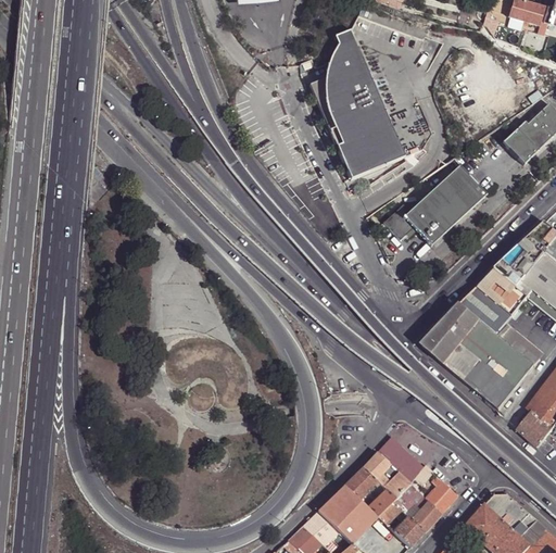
[(539,23),(544,9),(516,0),(513,0),(506,17),(538,27),(539,23)]
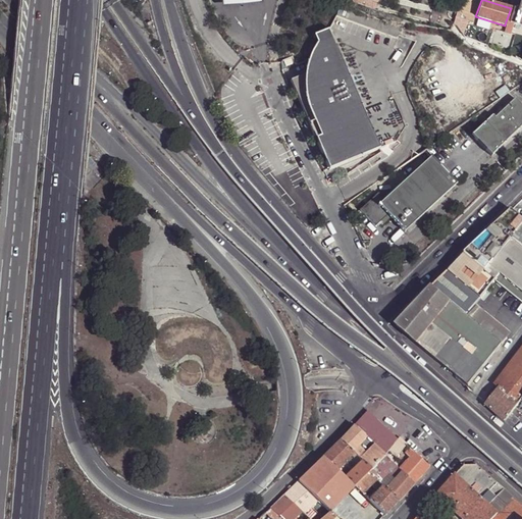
[(520,0),(517,10),(512,23),(521,26),(521,0),(520,0)]
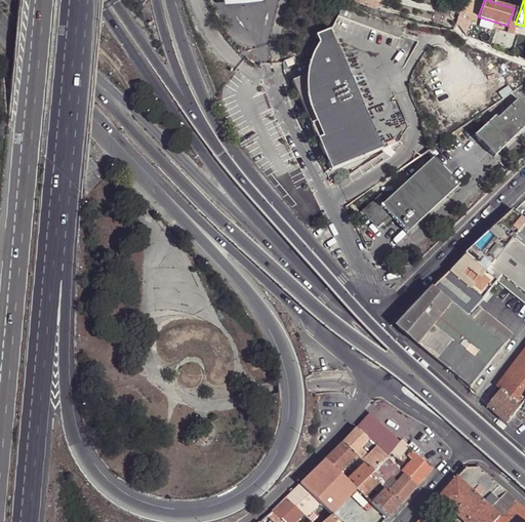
[(515,24),(520,10),(514,8),(509,22),(515,24)]
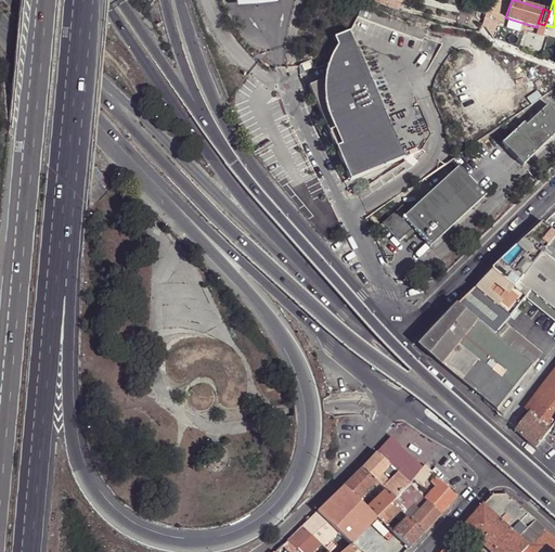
[(544,25),(538,23),(537,27),(534,35),(541,37),(544,25)]
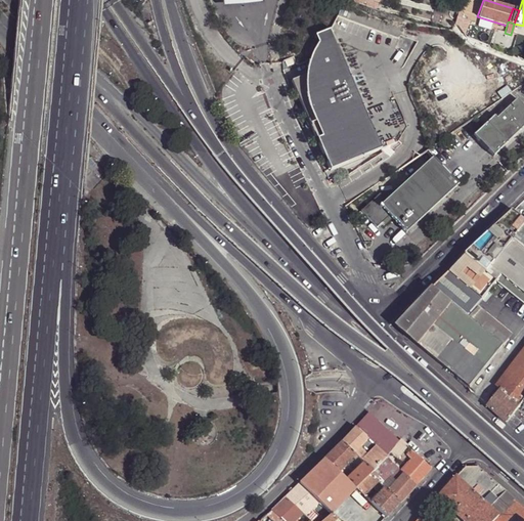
[(330,168),(381,146),(330,27),(312,34),(316,40),(312,45),(307,51),(304,60),(286,68),(330,168)]
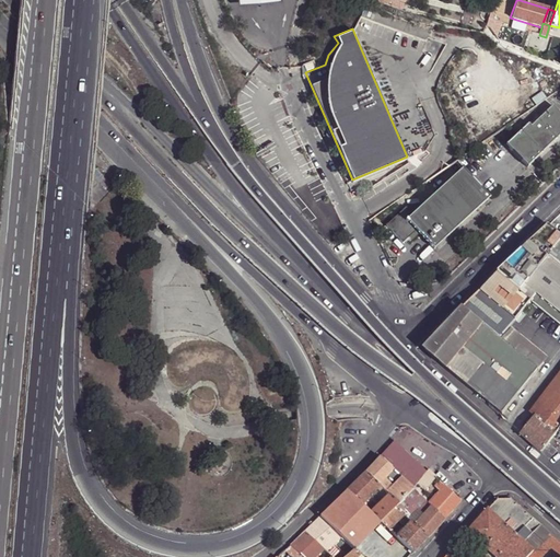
[(306,68),(315,65),(312,59),(303,62),(306,68)]
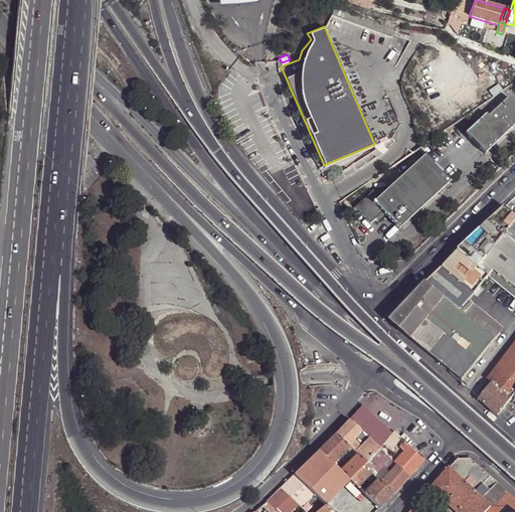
[(486,112),(466,131),(485,152),(514,123),(514,103),(507,95),(507,96),(488,114),(486,112)]
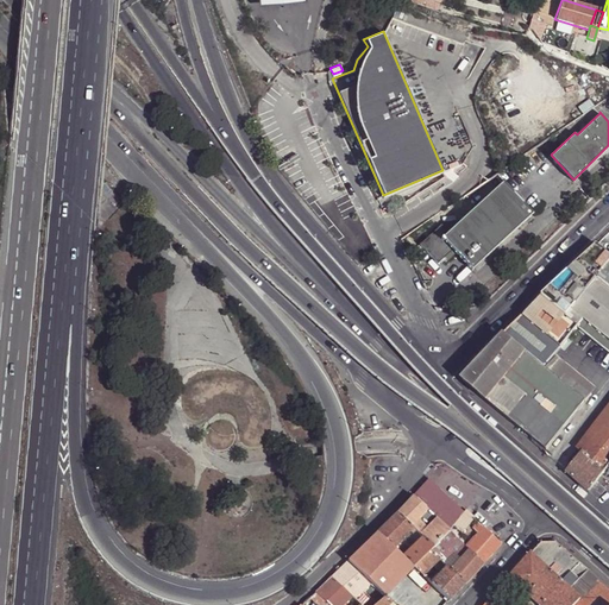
[(503,180),(449,231),(443,237),(453,249),(456,251),(472,268),(533,212),(503,180)]
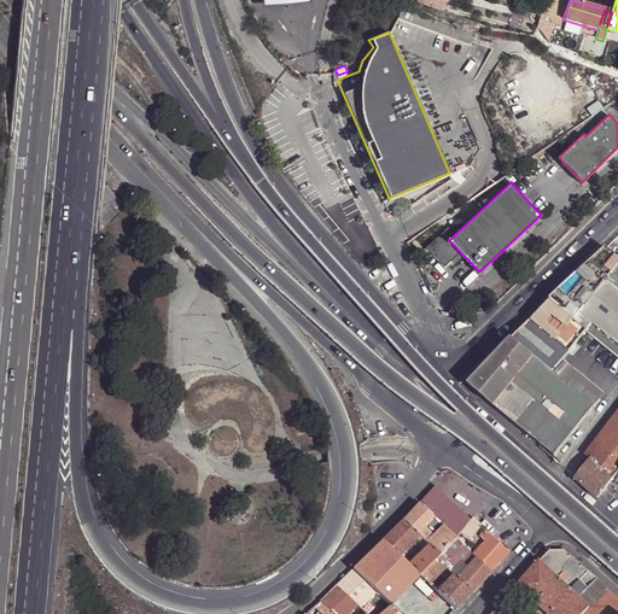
[(449,240),(455,234),(448,226),(426,246),(444,265),(452,258),(460,252),(449,240)]
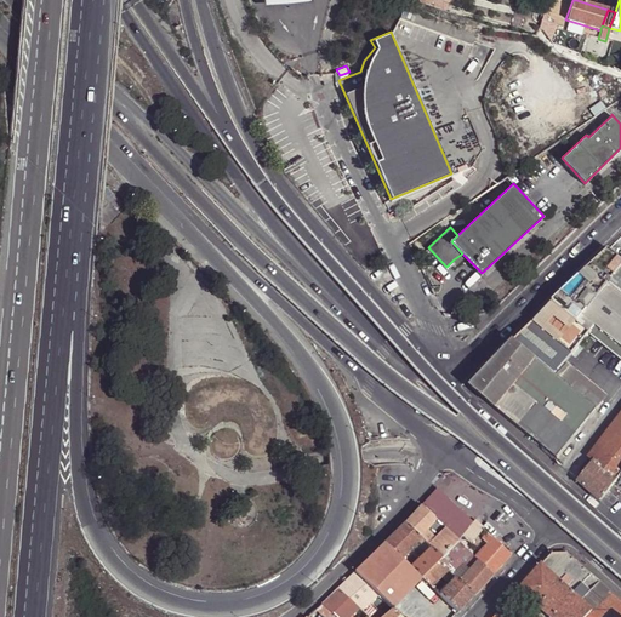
[(620,256),(609,246),(599,255),(617,269),(620,264),(620,256)]
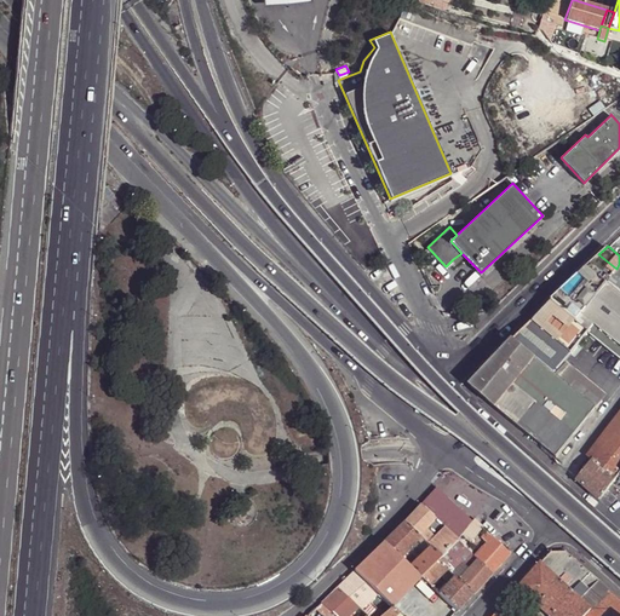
[(464,255),(461,253),(453,259),(457,263),(464,255)]
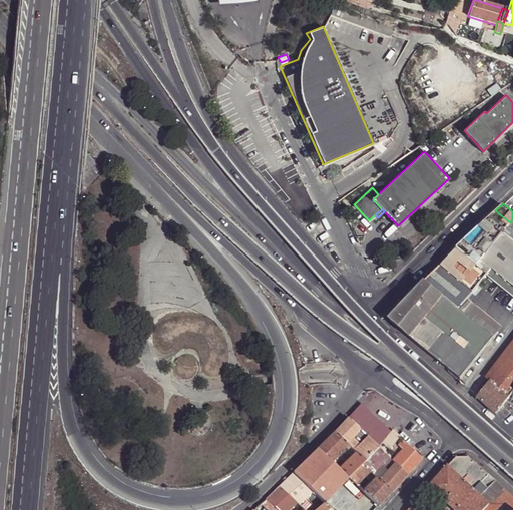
[(495,210),(458,246),(477,263),(481,258),(510,222),(495,210)]
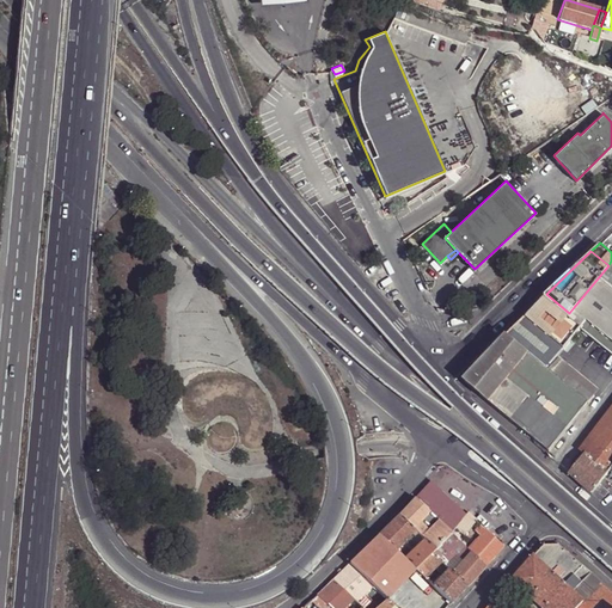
[(611,260),(609,265),(574,307),(587,318),(611,337),(611,260)]
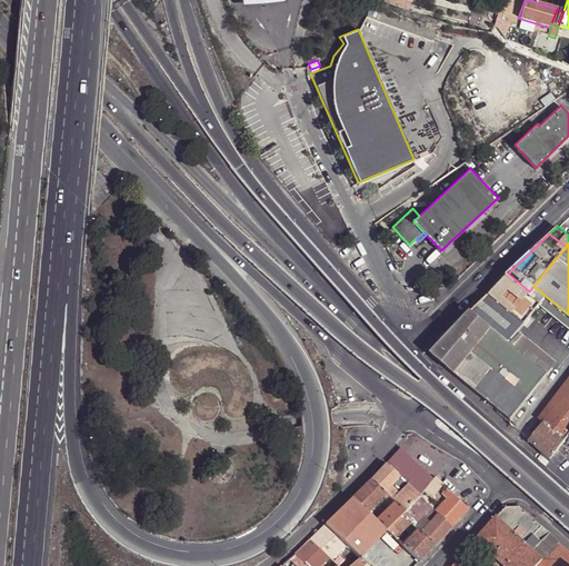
[(508,274),(488,293),(523,324),(546,296),(533,286),(529,291),(508,274)]
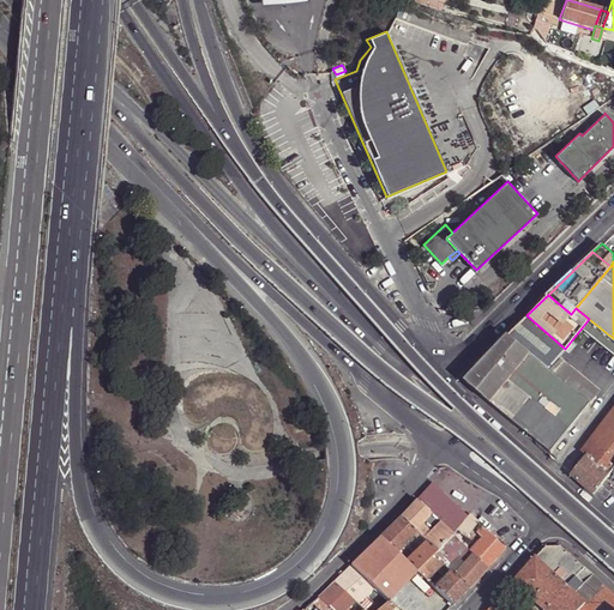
[(527,315),(509,334),(549,368),(555,360),(565,349),(527,315)]
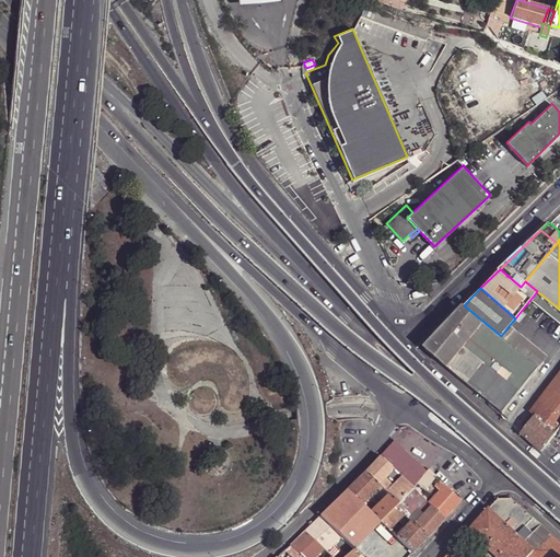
[(447,367),(490,402),(503,412),(539,367),(501,336),(464,305),(424,346),(435,356),(441,349),(453,360),(447,367)]
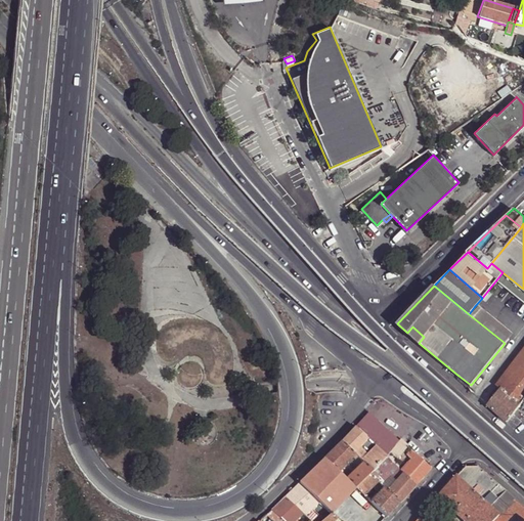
[(469,314),(505,343),(510,337),(474,307),(469,314)]
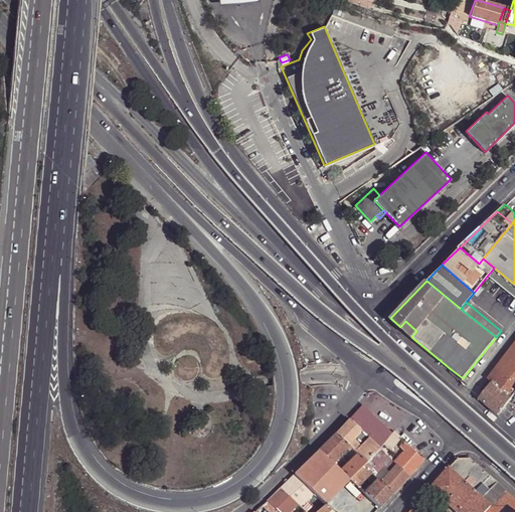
[(400,327),(411,337),(416,331),(405,321),(400,327)]
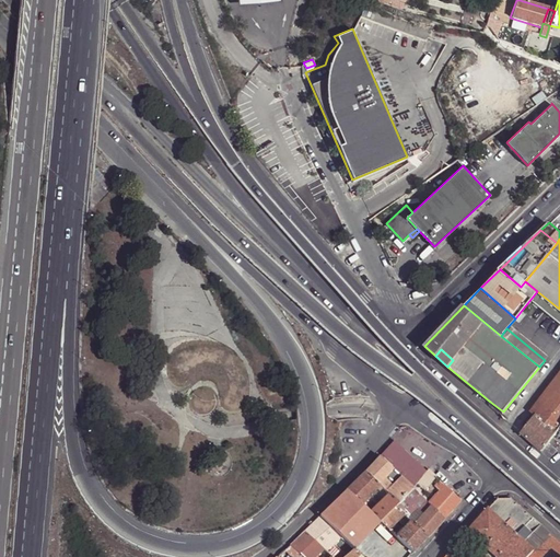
[(535,410),(537,413),(559,382),(559,371),(540,398),(539,399),(541,401),(535,410)]
